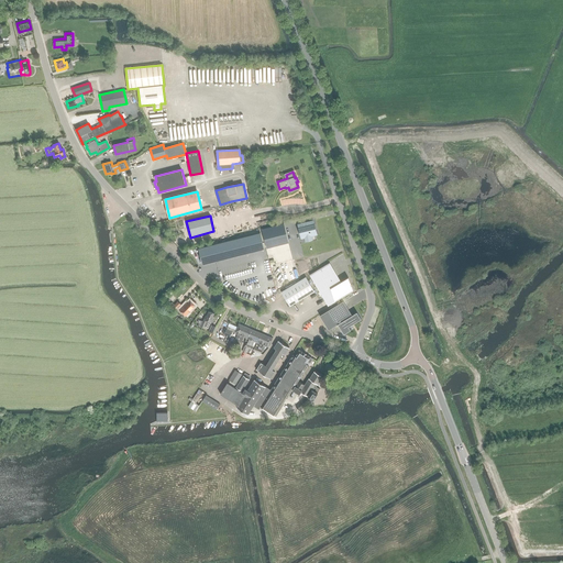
[(317,231),(315,224),(313,224),(313,222),(298,225),(298,228),(300,235),(304,234),(306,242),(311,240),(310,235),(317,233),(316,231),(317,231)]
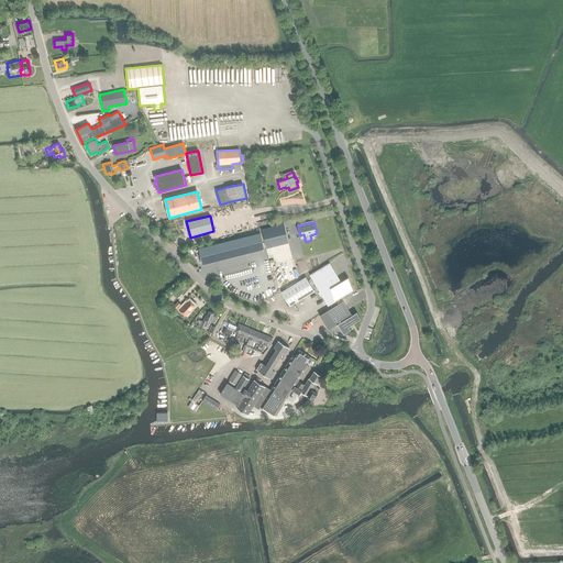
[(262,229),(266,249),(273,246),(288,243),(283,223),(262,229)]
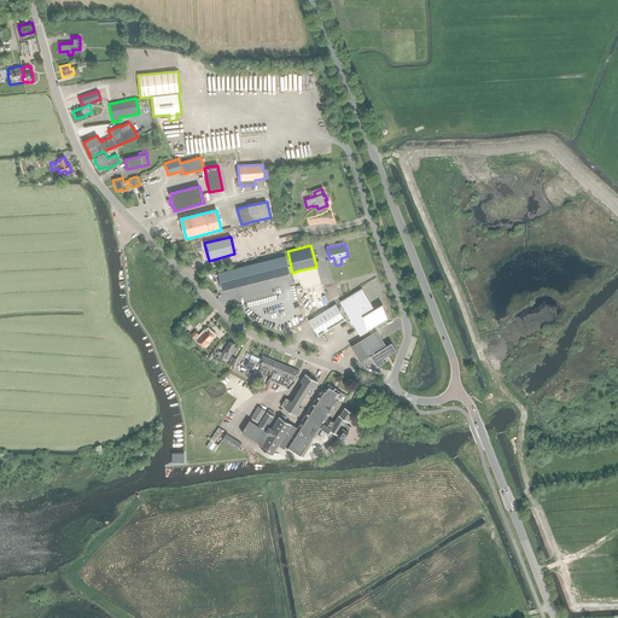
[(219,272),(222,290),(240,285),(240,286),(290,273),(285,255),(219,272)]
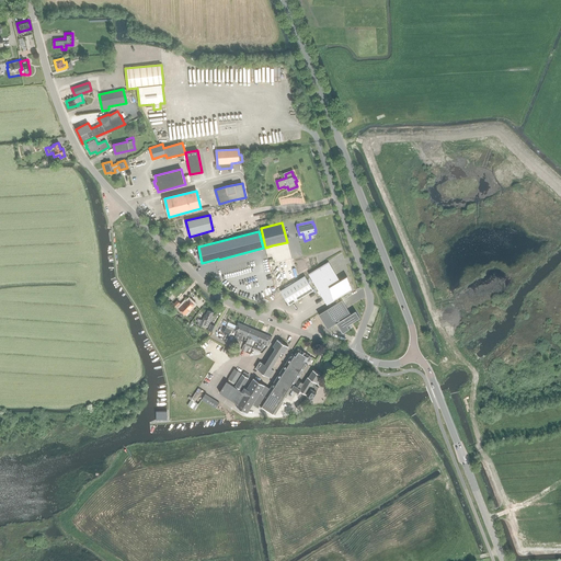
[(308,274),(327,305),(333,300),(352,289),(346,276),(340,281),(329,262),(308,274)]
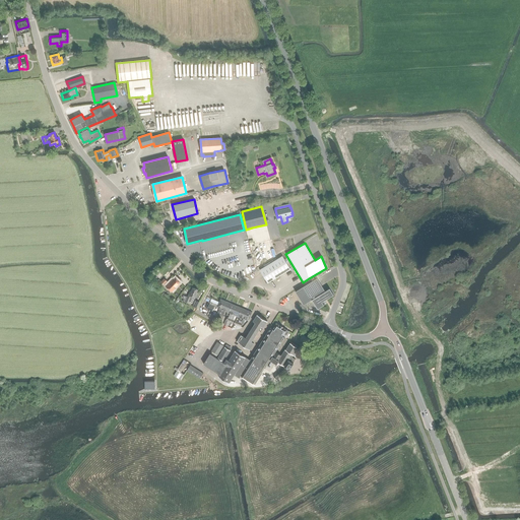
[(290,269),(282,255),(259,269),(267,282),(290,269)]
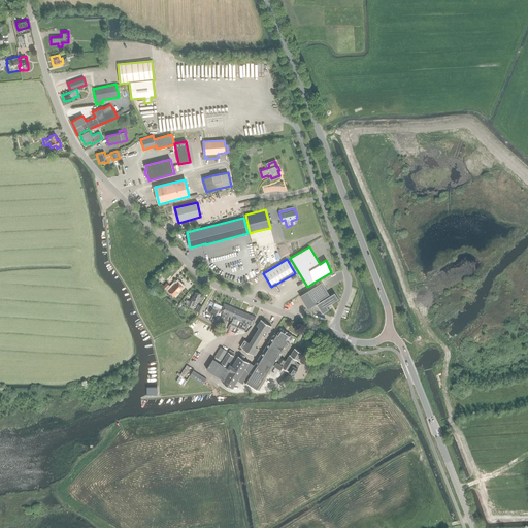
[(173,296),(177,292),(183,287),(177,282),(176,284),(175,283),(172,287),(168,291),(173,296)]
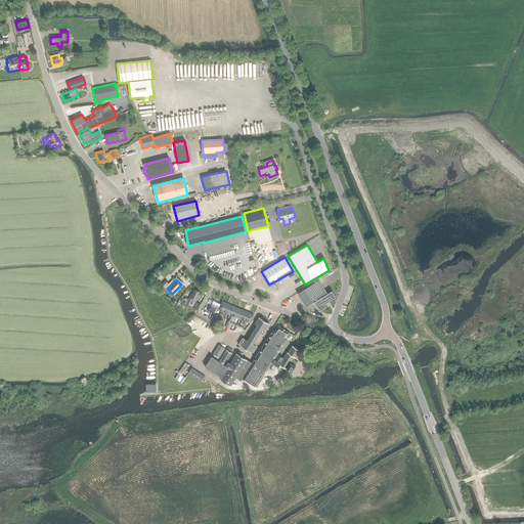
[(319,280),(297,294),(305,307),(314,302),(319,311),(326,307),(324,304),(336,297),(332,291),(328,293),(319,280)]
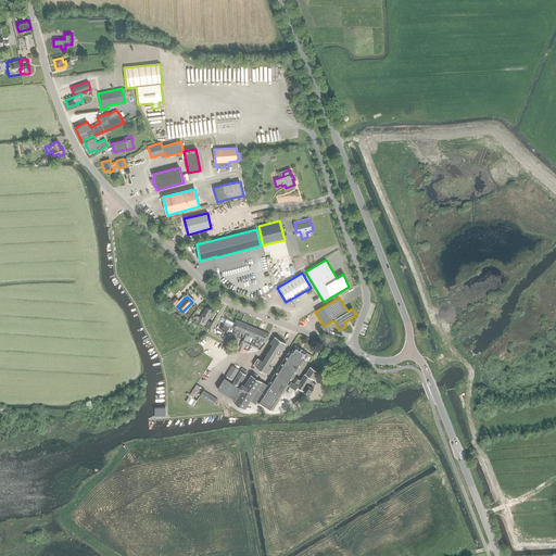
[(212,310),(206,307),(203,315),(202,315),(199,321),(202,323),(206,324),(207,318),(209,319),(211,313),(211,312),(212,310)]
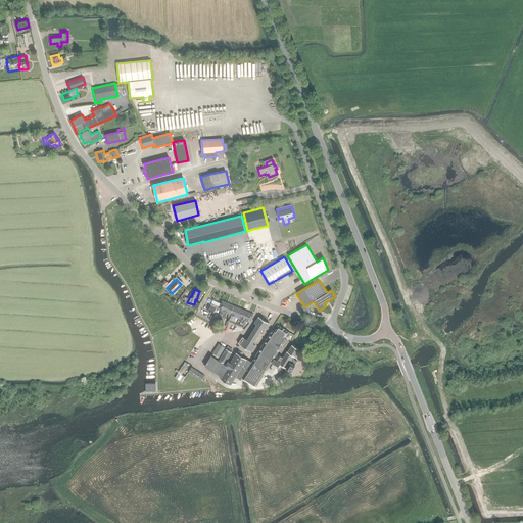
[(227,303),(222,300),(219,310),(221,311),(220,315),(219,315),(218,318),(214,317),(212,320),(220,323),(227,303)]
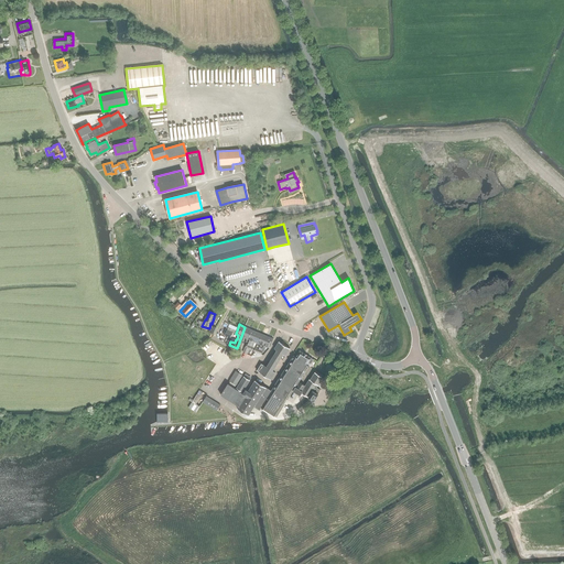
[(245,327),(237,348),(240,349),(242,342),(245,337),(247,338),(250,329),(245,327)]
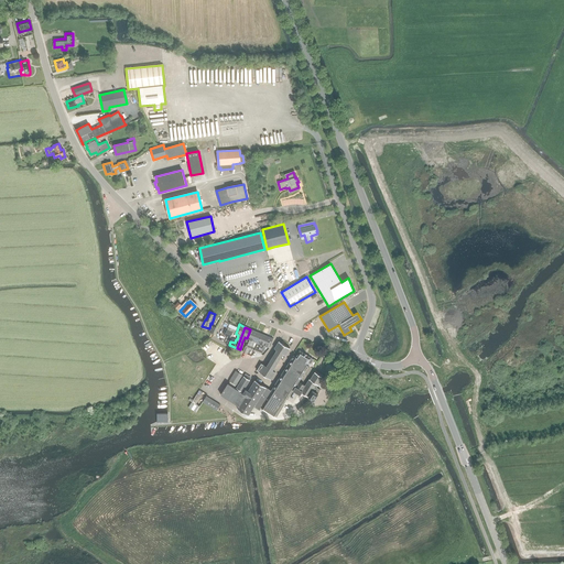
[(249,348),(256,332),(250,329),(247,338),(250,339),(248,344),(247,344),(243,351),(247,353),(249,348)]
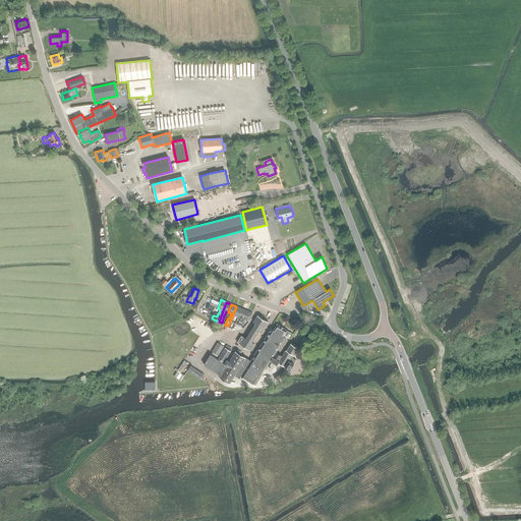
[(235,315),(238,316),(242,308),(236,306),(230,322),(233,323),(234,320),(235,315)]
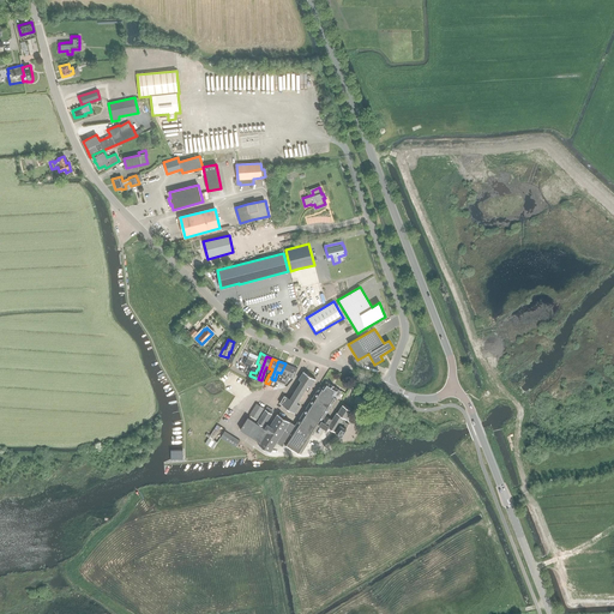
[(286,363),(281,373),(284,374),(283,378),(287,379),(292,366),(286,363)]
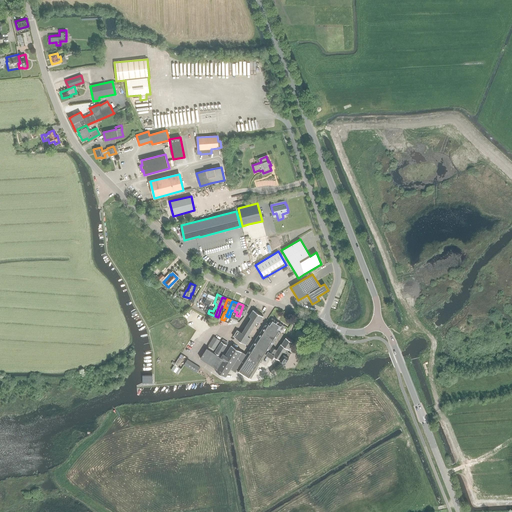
[(235,317),(234,319),(238,321),(239,319),(241,314),(245,316),(248,307),(243,305),(239,316),(238,318),(235,317)]
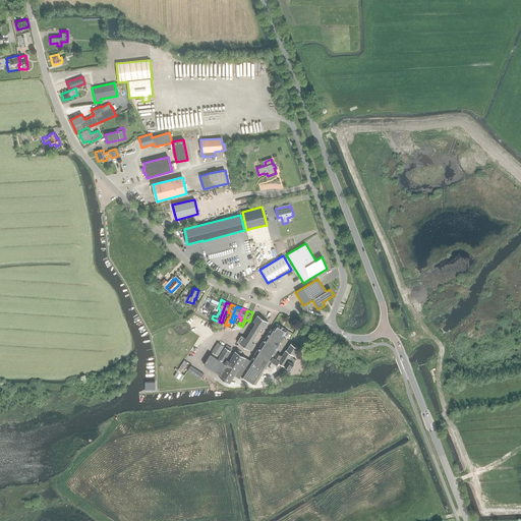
[(249,350),(253,344),(251,342),(262,327),(264,328),(268,322),(257,315),(253,322),(255,324),(245,339),(241,336),(237,342),(249,350)]
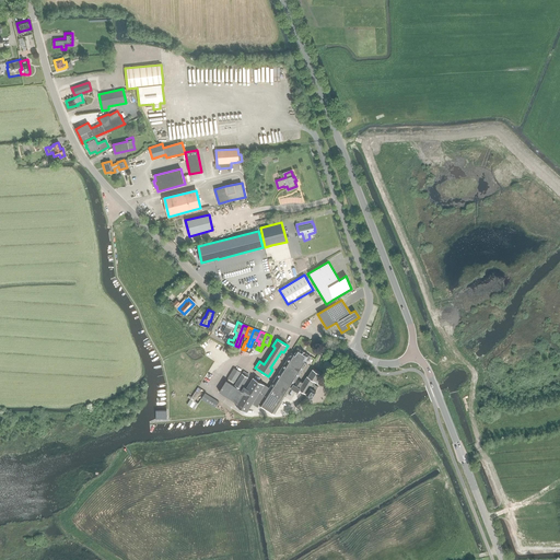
[(316,382),(318,383),(323,376),(321,375),(321,374),(313,369),(307,377),(307,376),(303,383),(296,378),(307,361),(305,360),(306,360),(308,361),(311,357),(308,356),(308,354),(304,352),(302,350),(302,351),(298,348),(293,354),(291,353),(268,388),(264,385),(264,384),(253,377),(246,388),(243,386),(241,391),(225,381),(219,392),(236,403),(235,405),(246,411),(252,403),(257,407),(258,405),(273,415),(291,387),(298,392),(299,389),(305,394),(294,405),(298,408),(311,397),(316,391),(315,391),(317,386),(314,384),(316,382)]
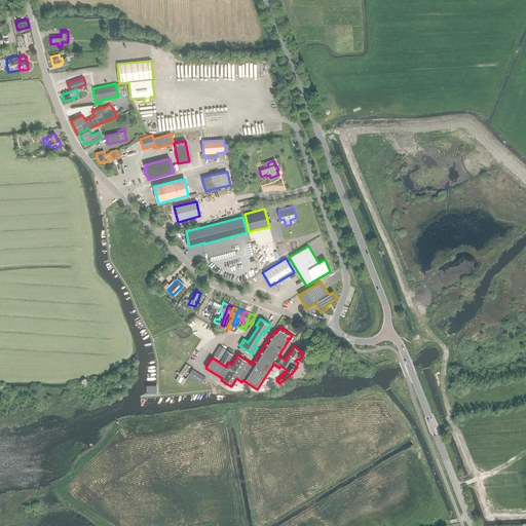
[(220,359),(225,349),(220,346),(214,354),(220,359)]
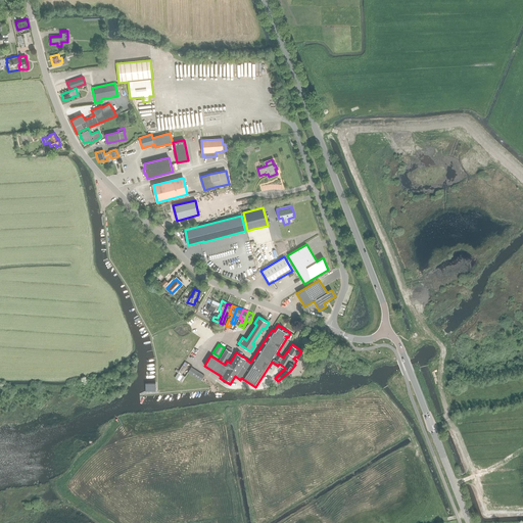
[(224,363),(231,352),(226,348),(219,360),(224,363)]
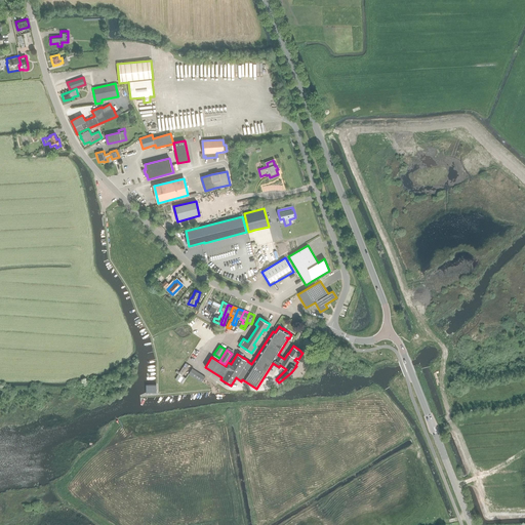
[(184,374),(189,363),(186,362),(180,373),(184,374)]
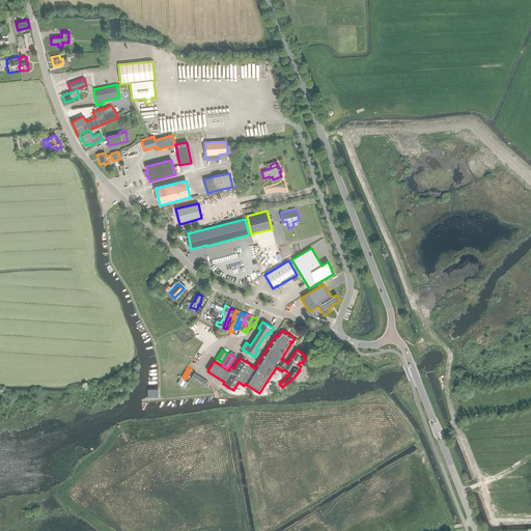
[(194,372),(191,378),(203,386),(206,381),(194,372)]
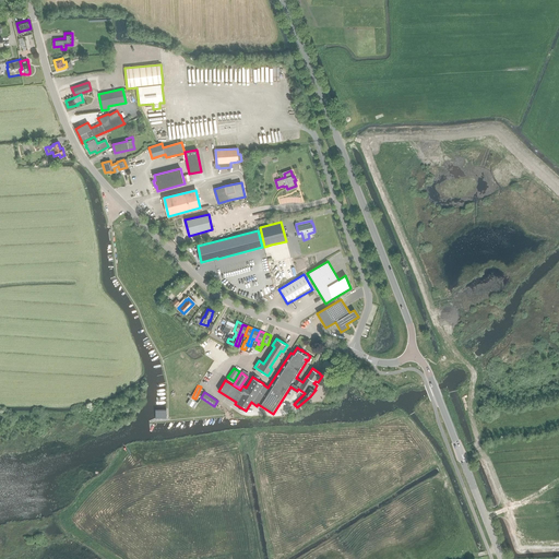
[(155,418),(166,418),(166,409),(155,409),(155,418)]
